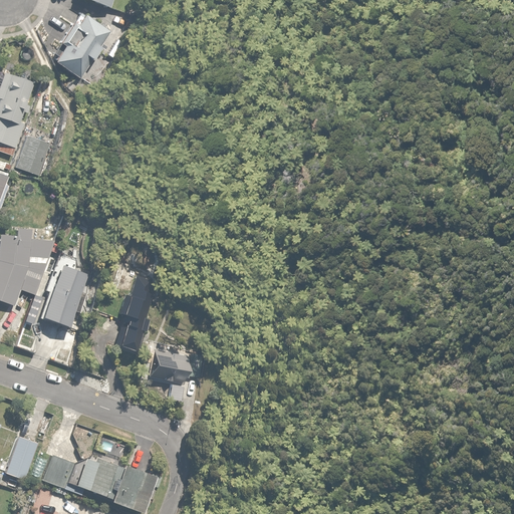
[(79,77),(107,30),(82,16),(76,26),(70,23),(58,45),(61,47),(52,62),(79,77)]
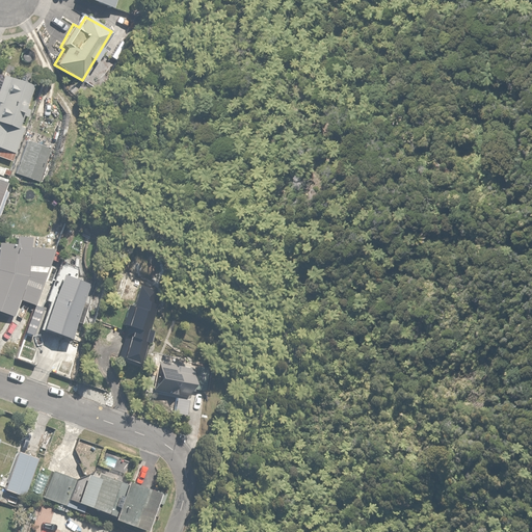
[(34,85),(0,74),(0,158),(12,162),(24,127),(21,126),(34,85)]
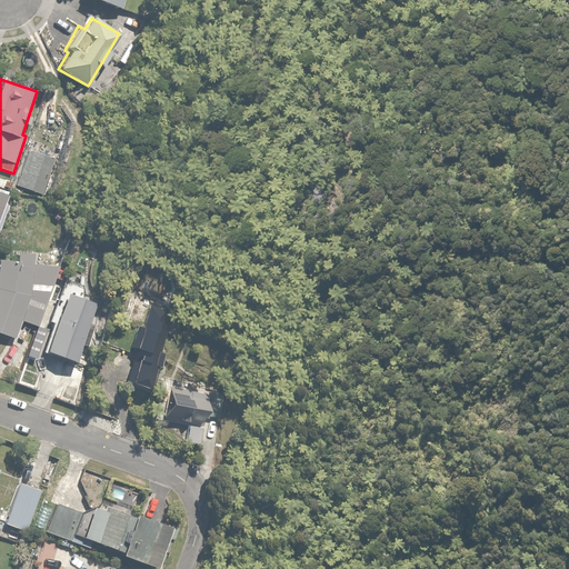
[(53,158),(27,150),(16,187),(42,195),(53,158)]
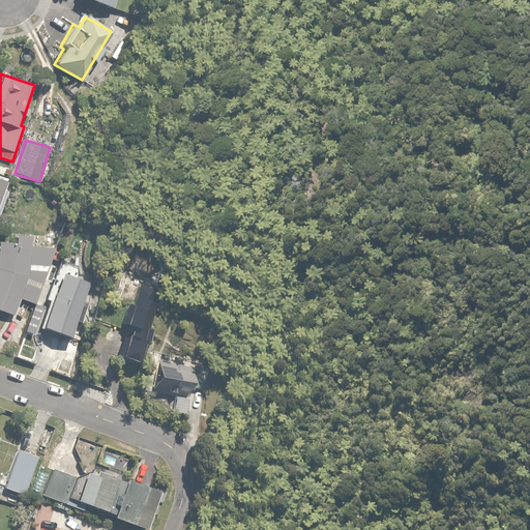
[(15,242),(0,241),(0,310),(15,316),(22,298),(39,305),(52,273),(52,246),(30,246),(30,235),(16,234),(15,242)]
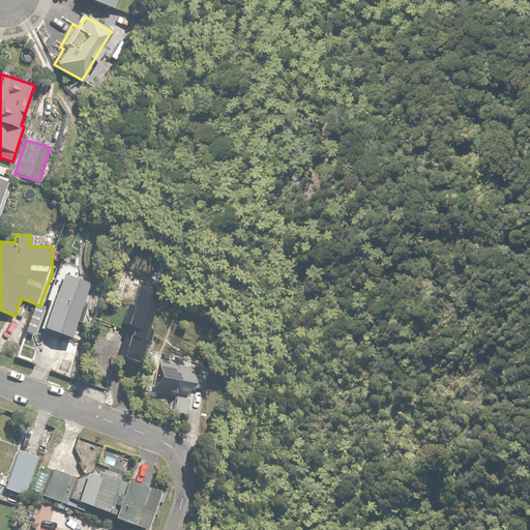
[(91,283),(76,277),(80,265),(61,259),(49,297),(52,298),(41,328),(69,337),(76,321),(83,323),(90,302),(85,301),(91,283)]
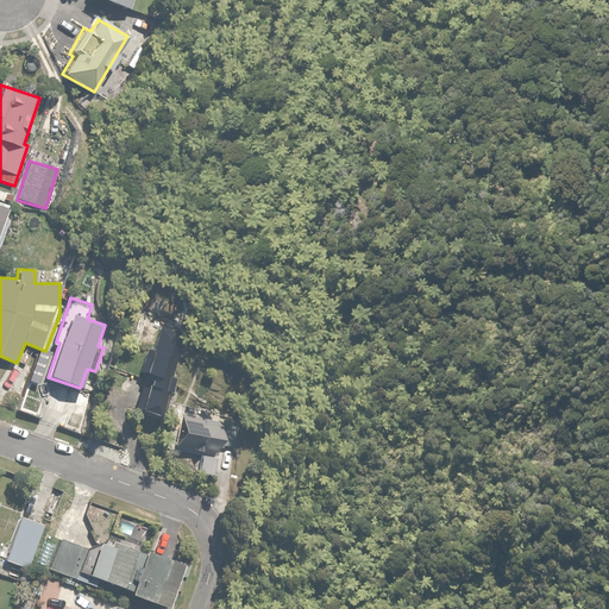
[(239,416),(184,413),(182,437),(220,440),(219,445),(237,446),(239,416)]
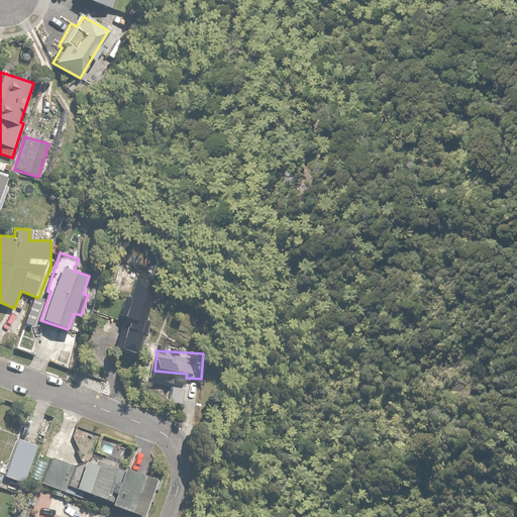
[(182,388),(168,388),(168,402),(182,402),(182,388)]
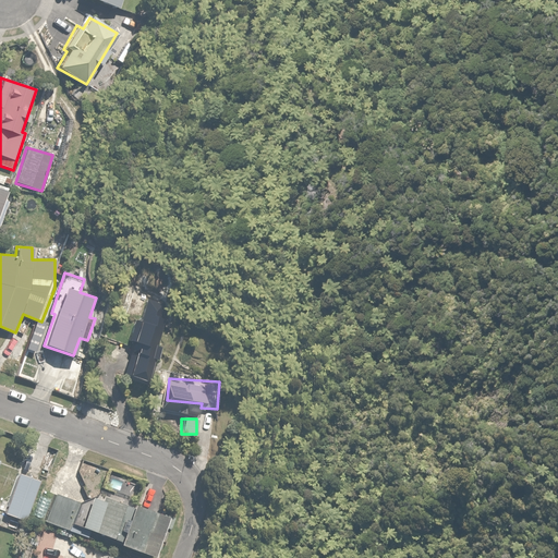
[(40,482),(19,474),(5,513),(26,520),(40,482)]
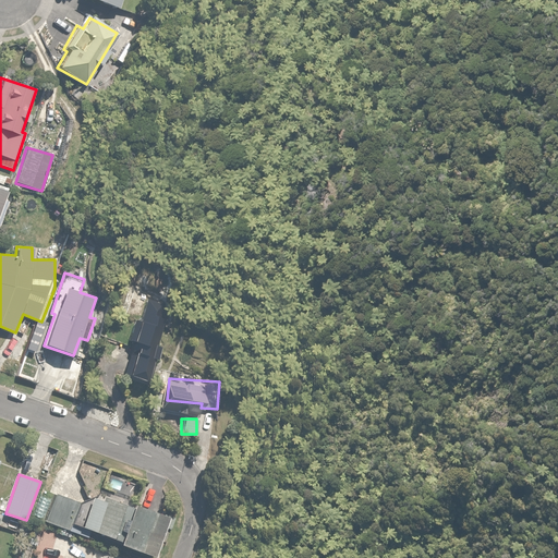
[(74,501),(55,496),(47,522),(67,528),(74,501)]
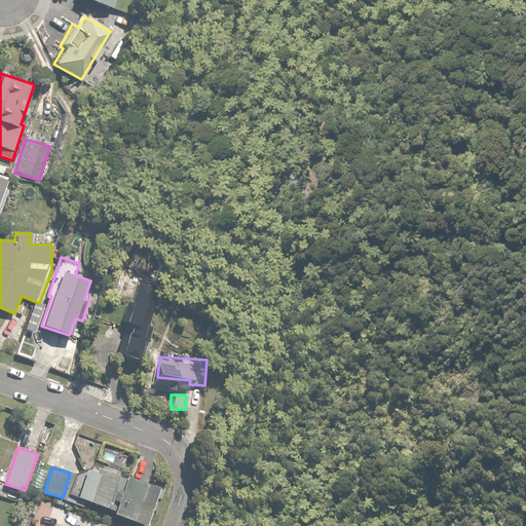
[(116,479),(86,470),(77,497),(107,506),(116,479)]
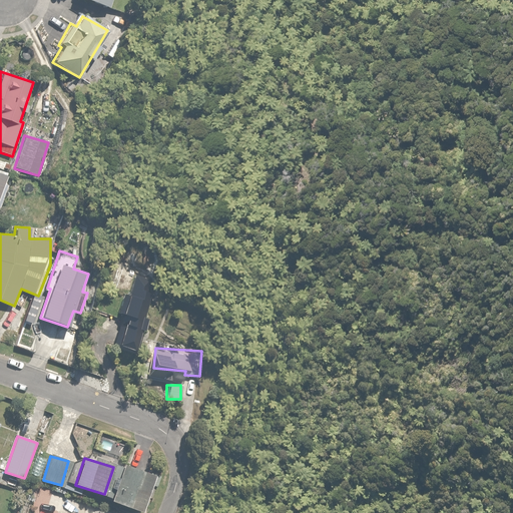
[(161,477),(123,464),(111,500),(143,510),(150,485),(157,487),(161,477)]
